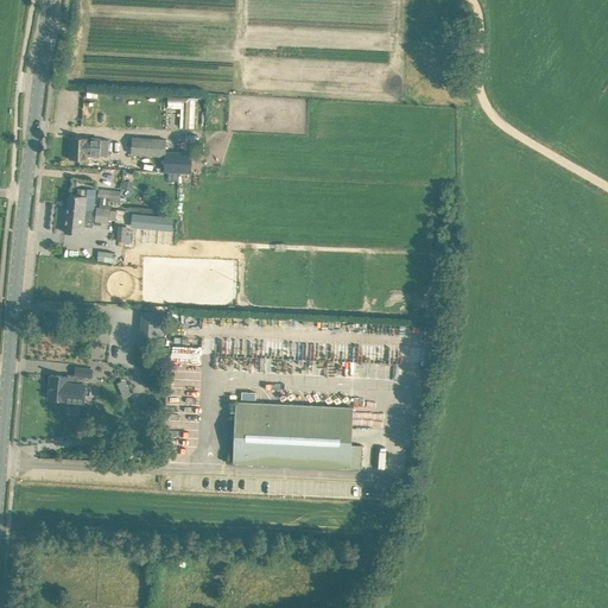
[(183,121),(182,127),(189,128),(190,99),(168,96),(168,102),(184,103),(183,114),(181,114),(179,121),(183,121)]
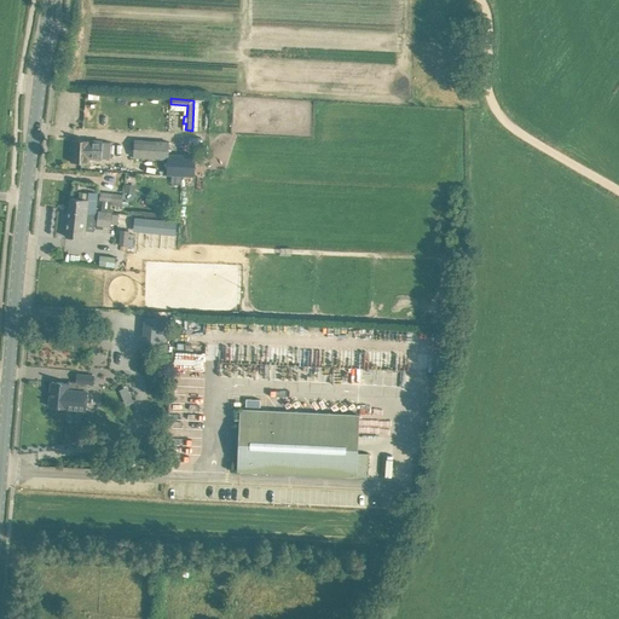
[(70,162),(88,163),(88,158),(100,158),(110,160),(111,142),(73,139),(70,162)]
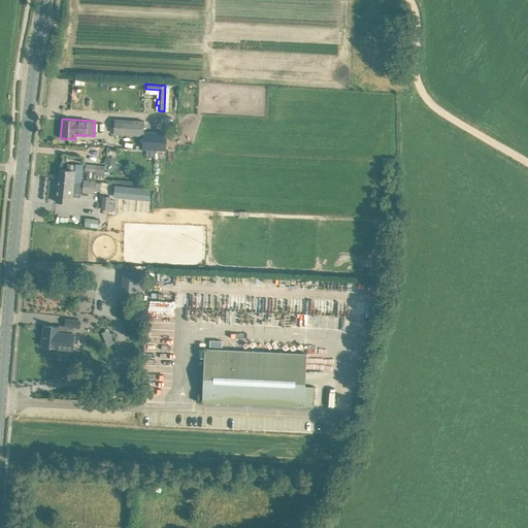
[(143,130),(144,121),(116,120),(114,134),(129,135),(142,136),(141,146),(141,149),(155,150),(166,150),(167,132),(156,131),(143,130)]
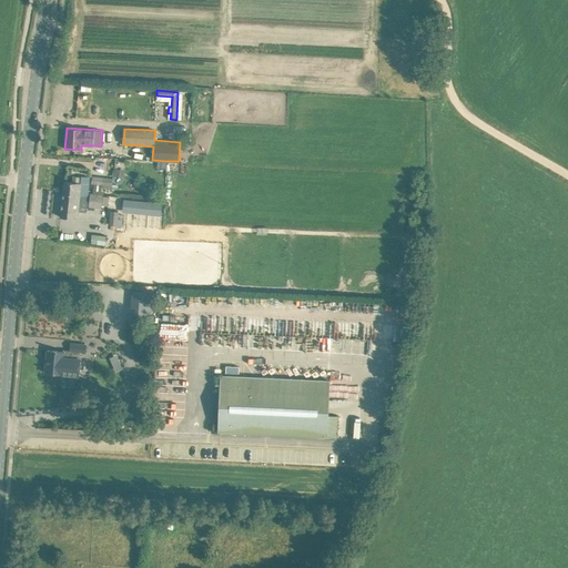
[(107,156),(104,168),(113,169),(114,158),(107,156)]
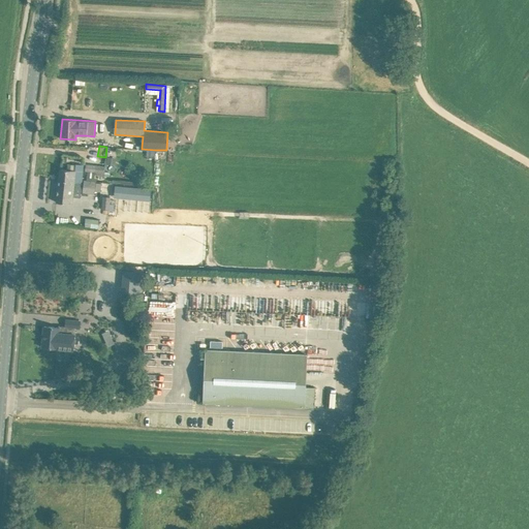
[(60,169),(59,180),(71,181),(70,186),(73,186),(74,183),(82,184),(84,166),(75,165),(75,163),(68,163),(67,170),(61,169),(60,169)]
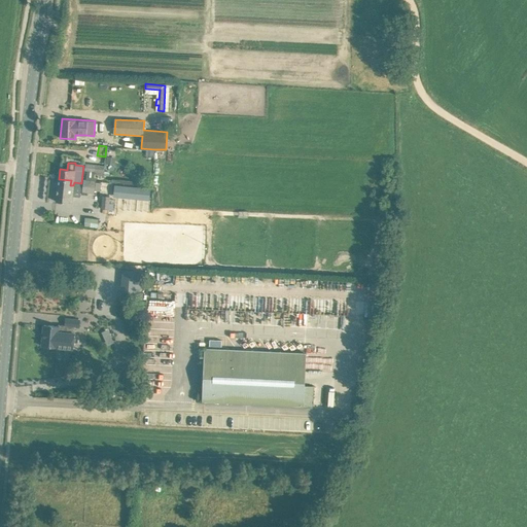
[(85,163),(84,171),(95,172),(95,175),(104,176),(105,166),(85,163)]
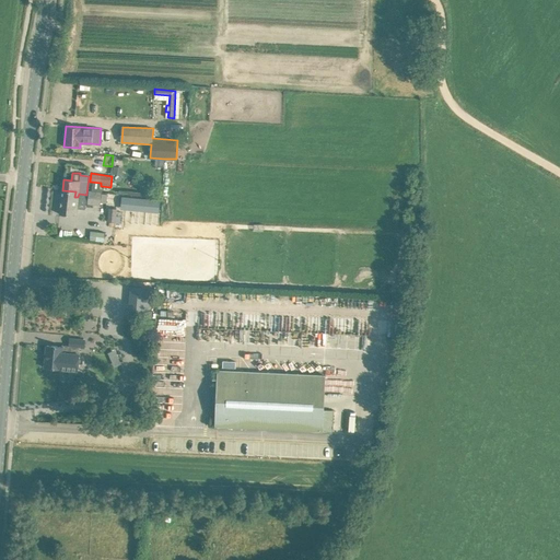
[(76,191),(62,190),(59,214),(76,216),(78,197),(74,197),(76,191)]
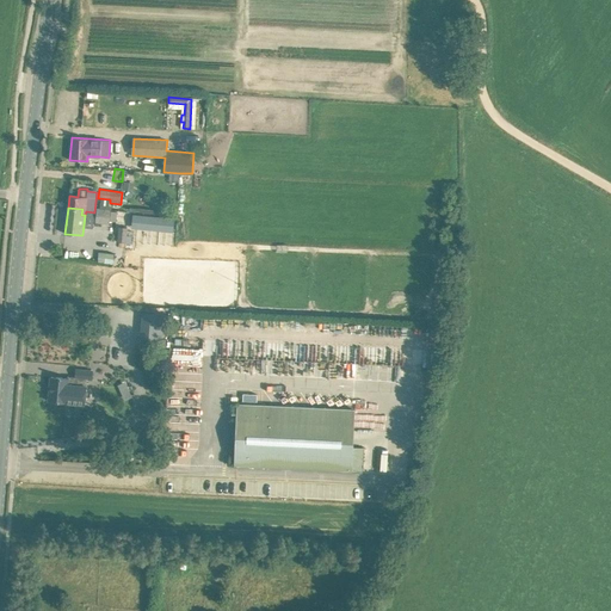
[(94,223),(110,224),(111,209),(97,208),(94,223)]
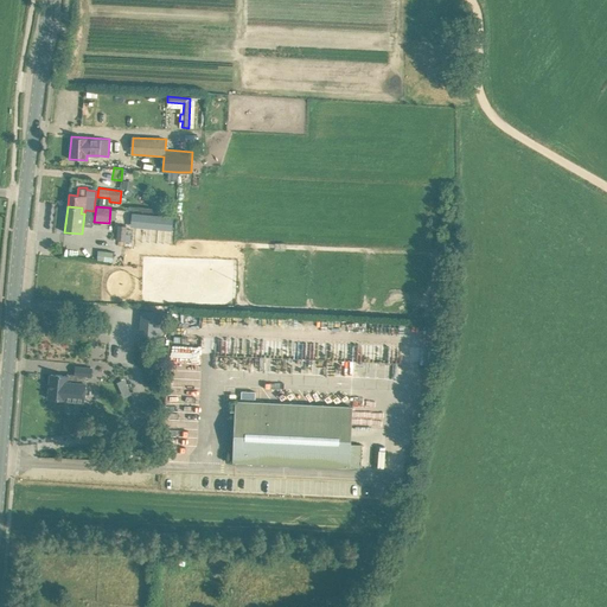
[(132,215),(132,223),(172,227),(173,218),(132,215)]
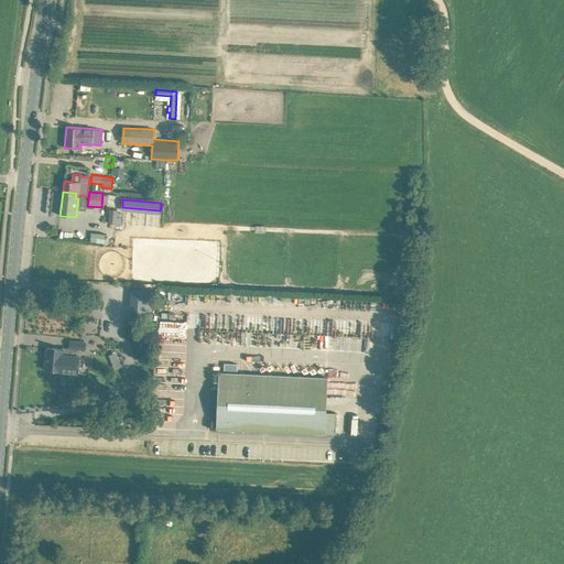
[(105,235),(91,232),(90,241),(105,243),(105,235)]
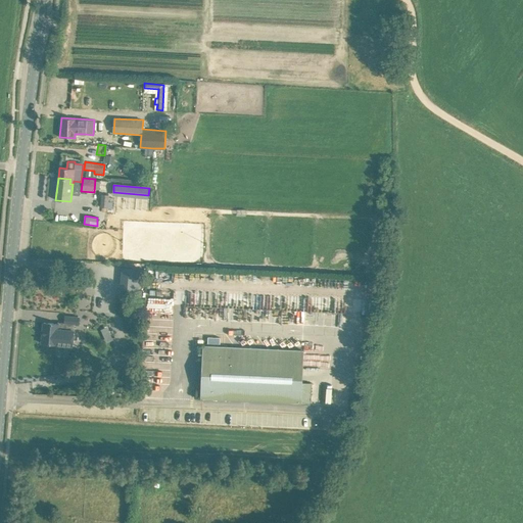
[(120,289),(120,297),(141,299),(142,290),(139,290),(121,289),(120,289)]
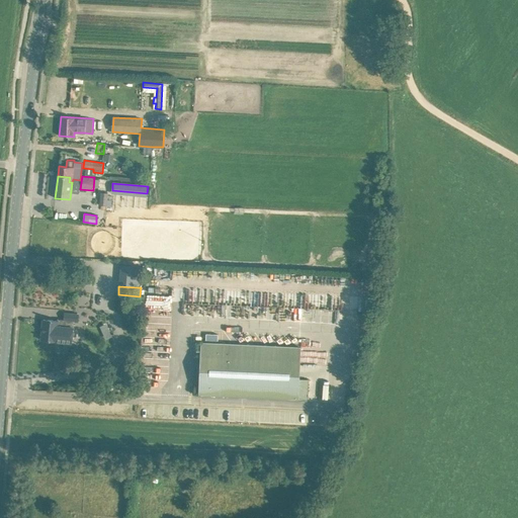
[(44,320),(41,340),(72,343),(73,333),(74,321),(78,322),(79,315),(73,314),(64,314),(63,320),(62,320),(58,320),(57,321),(44,320)]
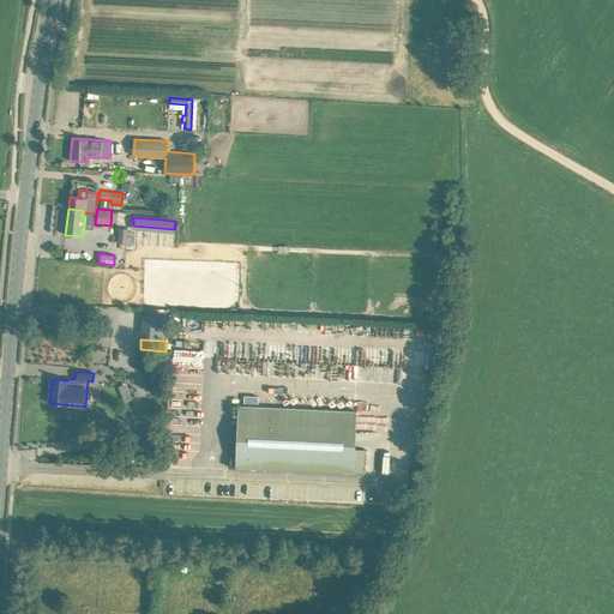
[(365,450),(354,449),(355,411),(239,405),(236,468),(353,473),(363,474),(365,450)]
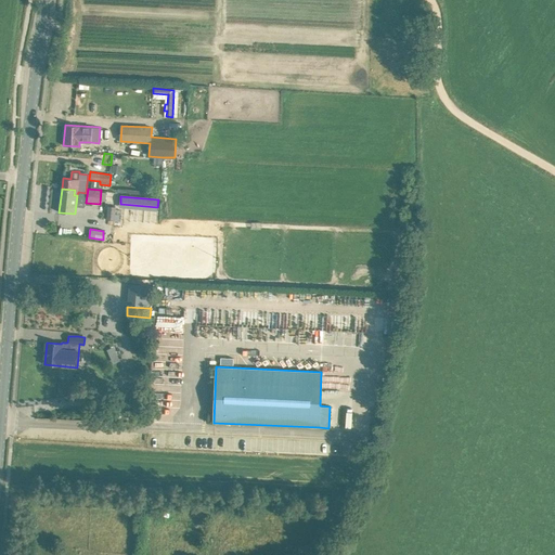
[(117,412),(128,413),(130,391),(119,391),(117,412)]
